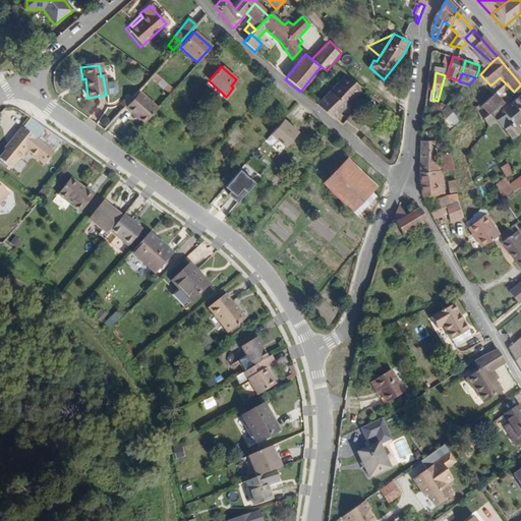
[(340,116),(363,89),(346,74),(317,105),(336,121),(340,116)]
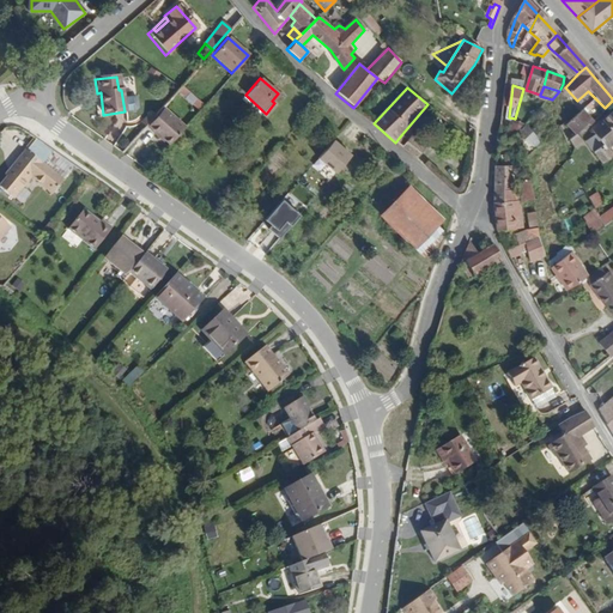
[(158,110),(143,128),(146,131),(162,113),(158,110)]
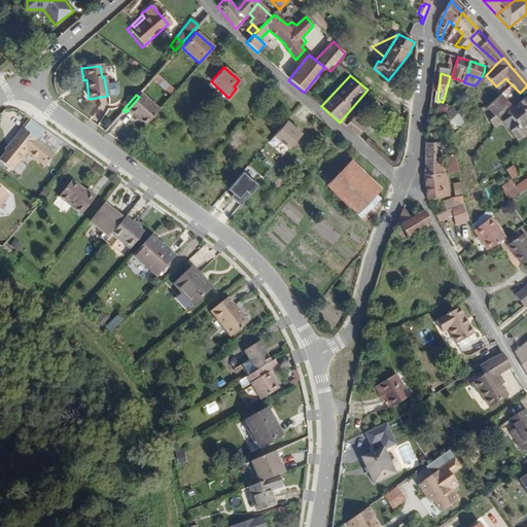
[(496,115),(508,105),(500,95),(497,97),(485,107),(493,117),(496,115)]
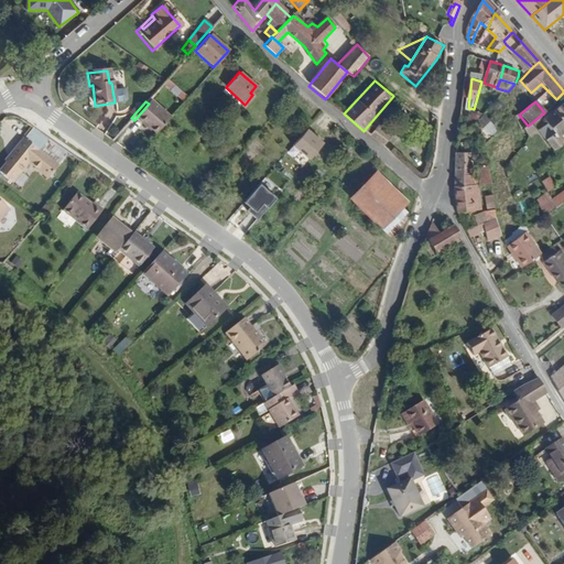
[(563,102),(553,112),(563,126),(563,102)]
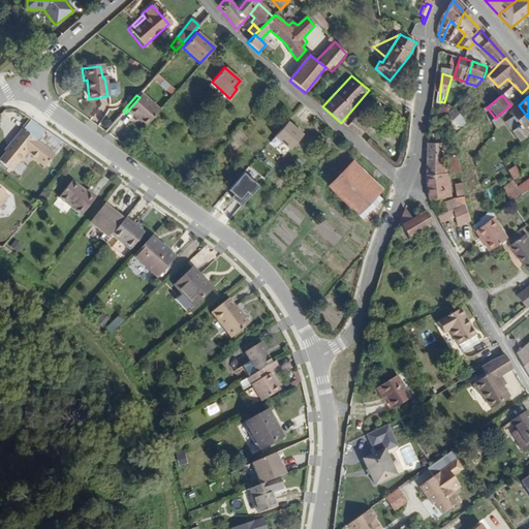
[(134,118),(144,126),(156,112),(139,97),(126,113),(132,120),(134,118)]
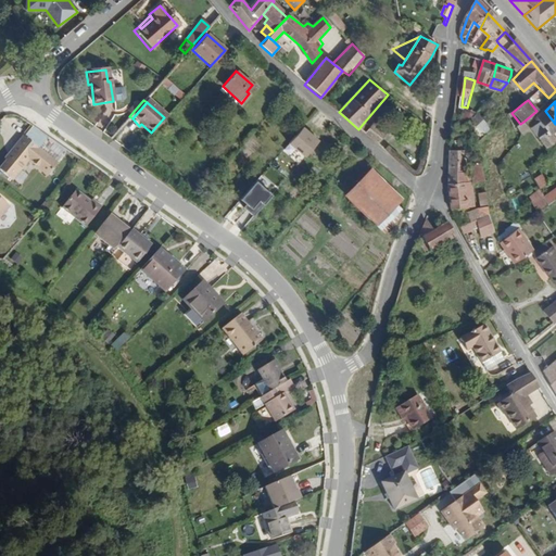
[(548,136),(555,129),(555,124),(545,111),(536,118),(539,122),(531,128),(546,149),(554,142),(548,136)]
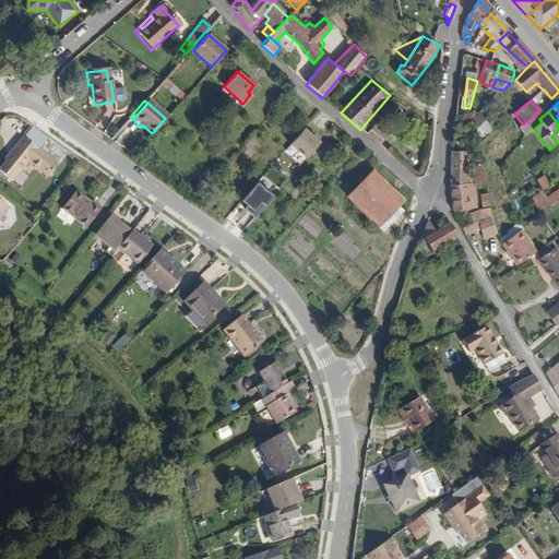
[(475,114),(468,120),(482,133),(488,127),(475,114)]
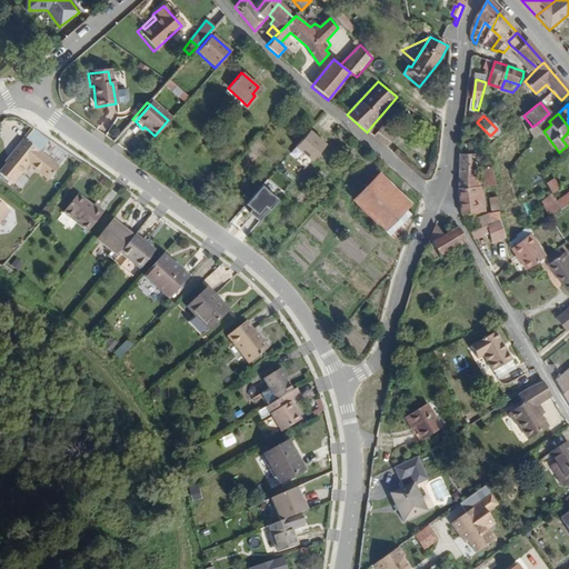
[(528,131),(532,139),(540,131),(536,125),(532,127),(528,131)]
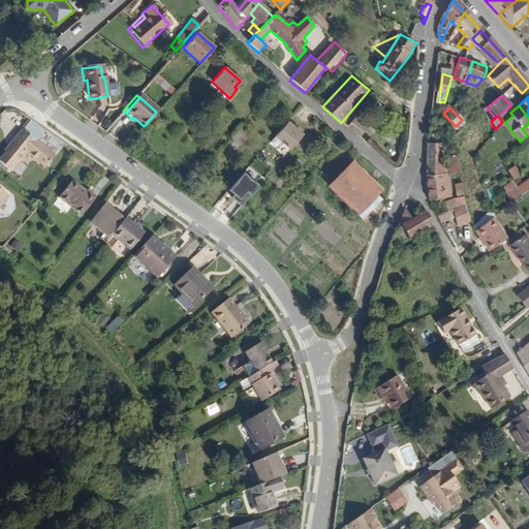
[(348,128),(361,139),(369,130),(355,119),(348,128)]
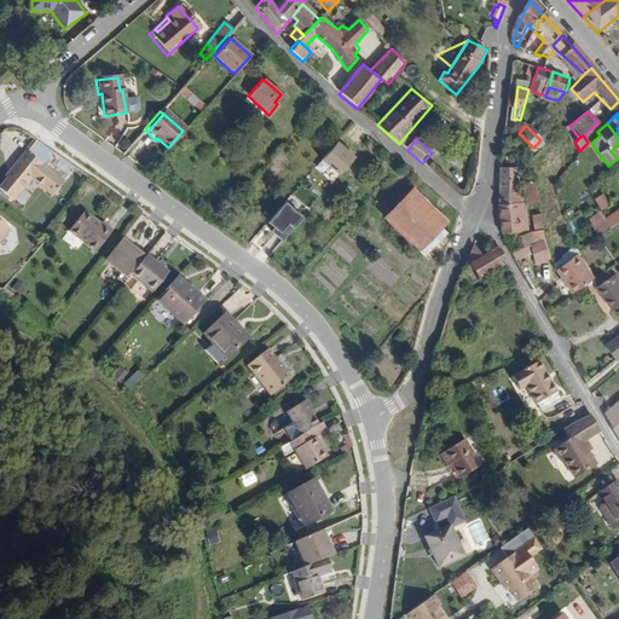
[(47,152),(32,142),(4,174),(6,177),(0,183),(0,191),(10,200),(29,177),(33,180),(35,179),(44,186),(42,189),(50,195),(61,183),(39,166),(47,152)]
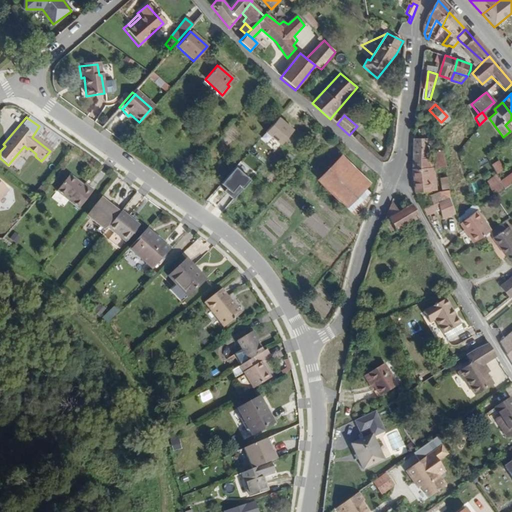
[(281,117),(267,132),(283,146),(296,130),(281,117)]
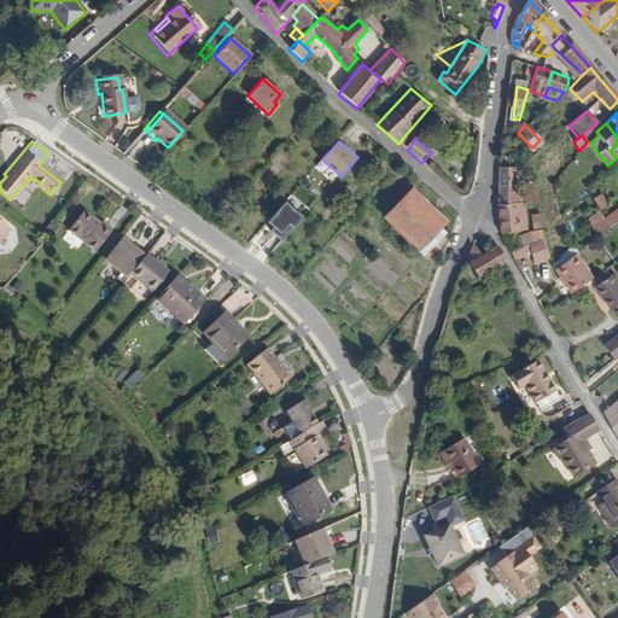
[(525,147),(507,144),(505,153),(523,157),(525,147)]
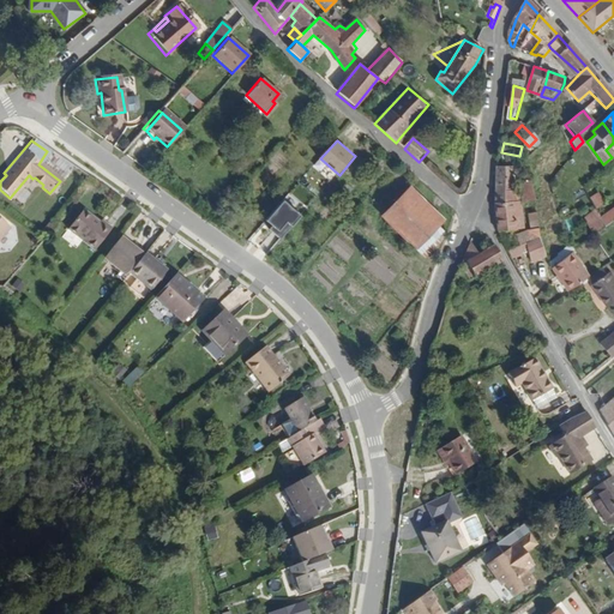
[(515,166),(498,166),(494,203),(512,202),(521,200),(518,191),(512,191),(515,166)]
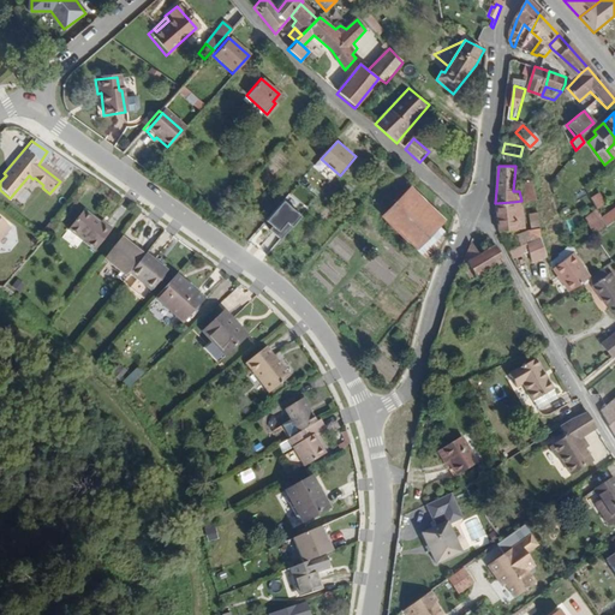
[(244,187),(250,179),(242,173),(237,180),(244,187)]
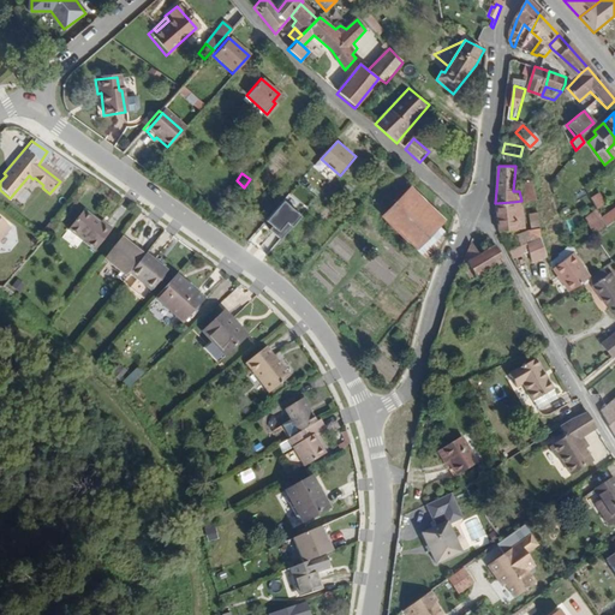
[(537,199),(531,181),(520,184),(525,201),(537,199)]
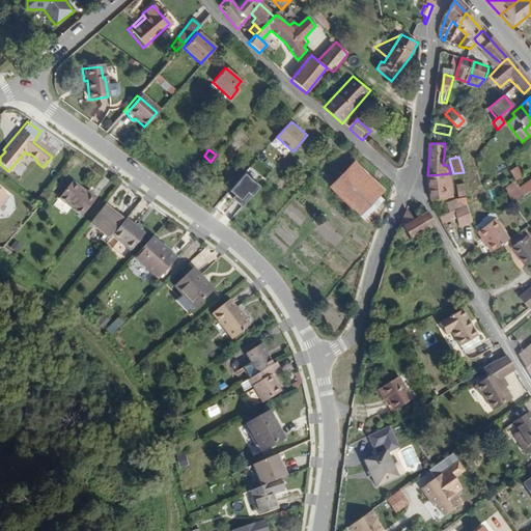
[(356,160),(330,187),(367,221),(386,201),(381,196),(387,190),(356,160)]
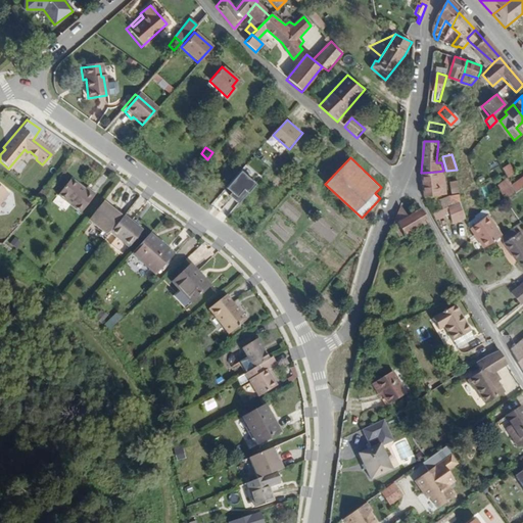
[(503,170),(509,179),(514,176),(509,167),(503,170)]
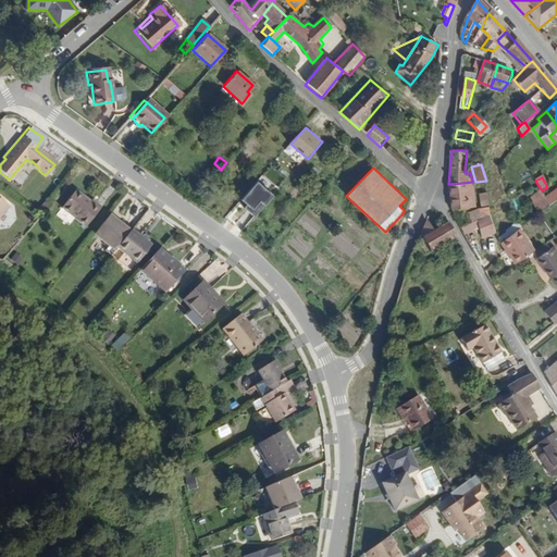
[(259,183),(243,201),(248,206),(246,208),(256,217),(273,196),(259,183)]
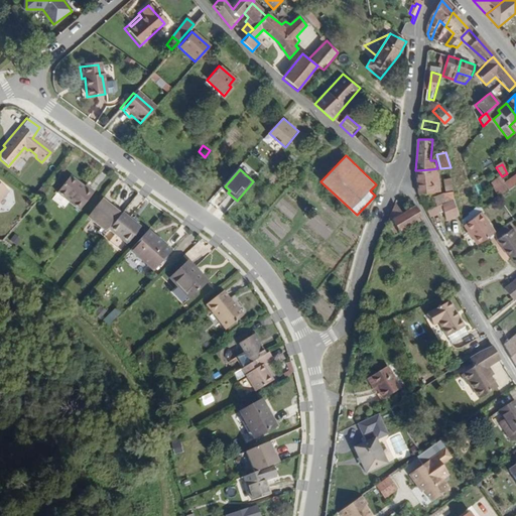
[(430,169),(415,170),(420,194),(433,191),(430,169)]
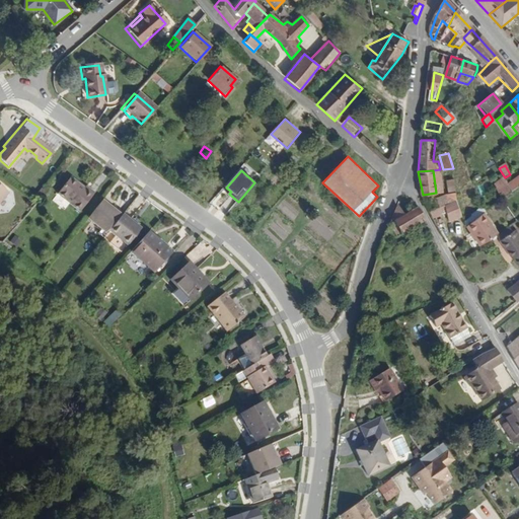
[(513,192),(518,187),(518,176),(513,181),(511,178),(507,181),(508,183),(513,192)]
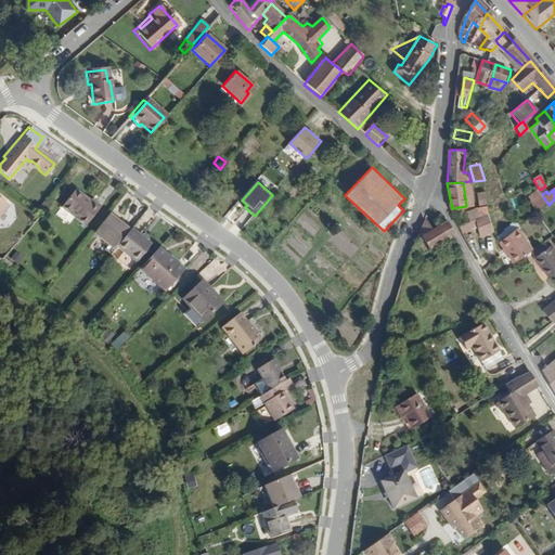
[(488,216),(486,192),(476,193),(477,207),(455,217),(459,227),(488,216)]
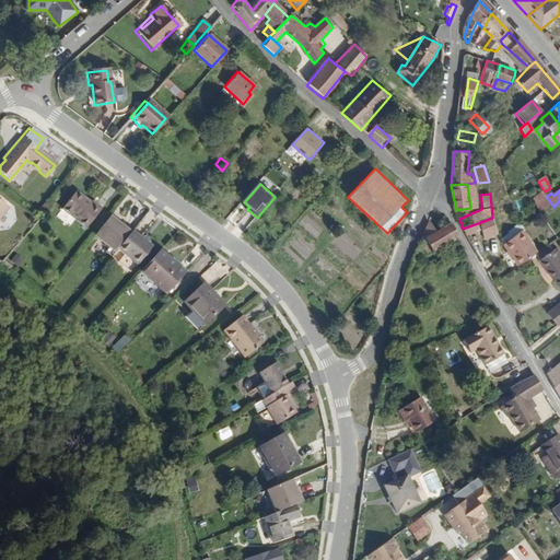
[(86,206),(73,195),(60,211),(83,230),(100,210),(90,202),(86,206)]
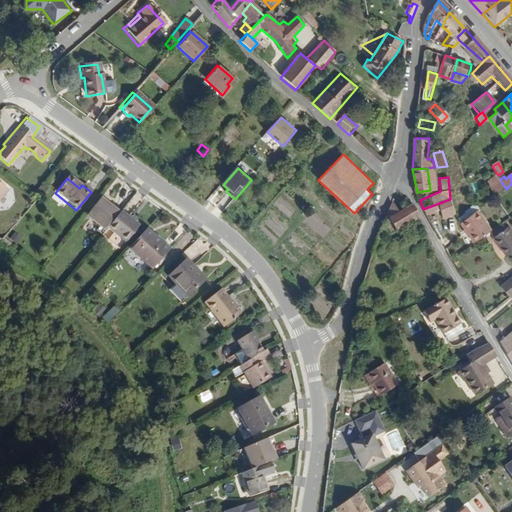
[(496,196),(506,189),(501,181),(492,187),(496,196)]
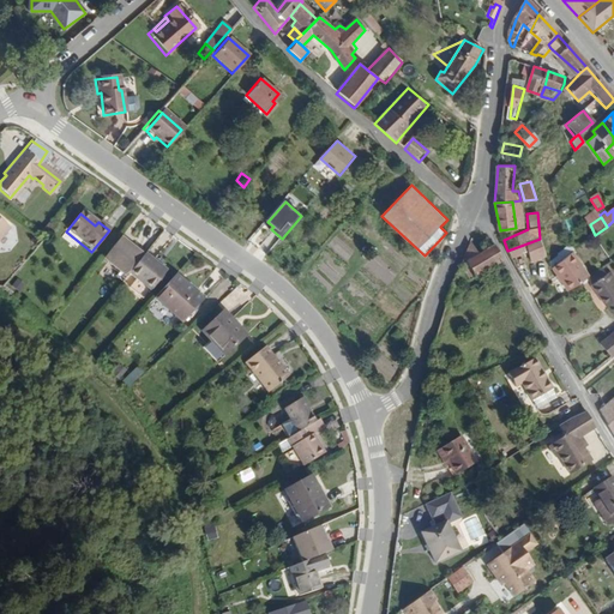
[(118,241),(101,260),(124,277),(126,275),(140,257),(118,241)]
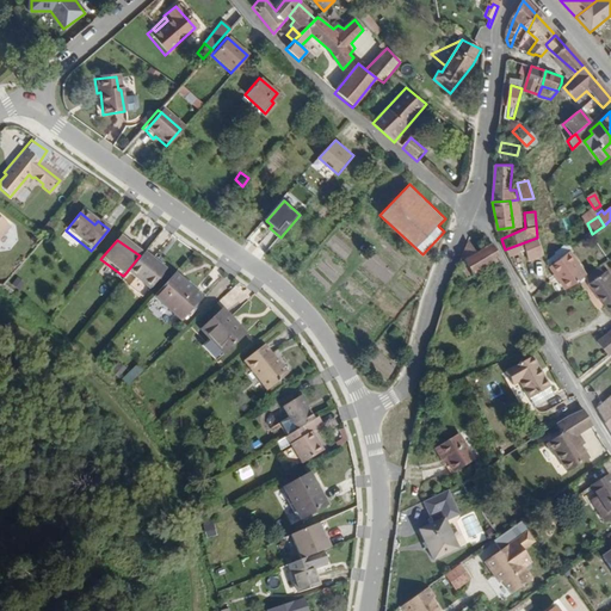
[(499,265),(488,245),(485,247),(486,252),(474,258),(463,264),(473,281),(495,267),(499,265)]
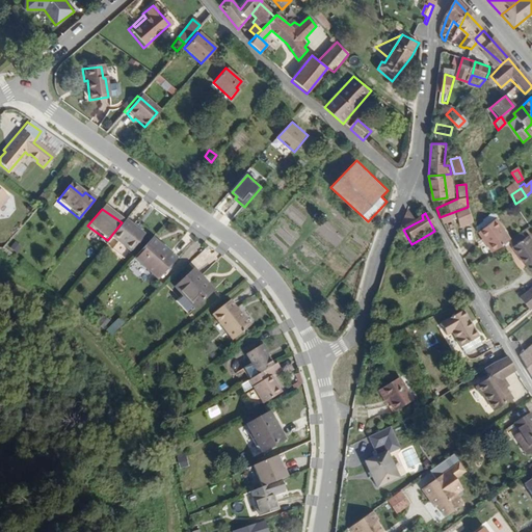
[(413,224),(406,214),(401,227),(403,230),(413,224)]
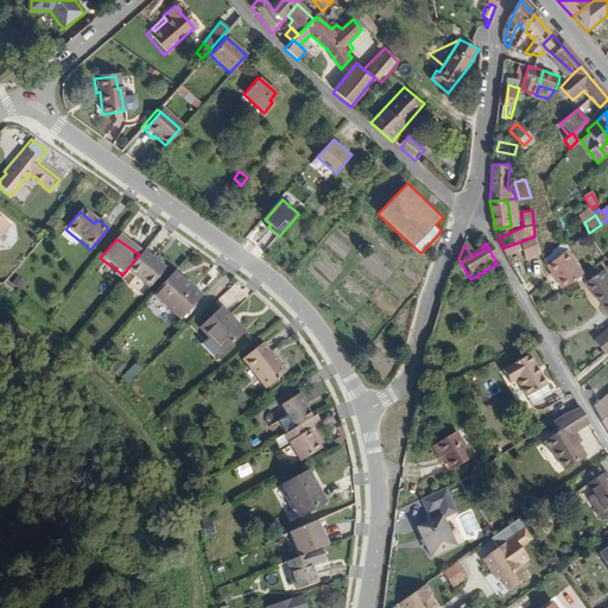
[(567,249),(548,265),(563,290),(576,280),(584,276),(567,249)]
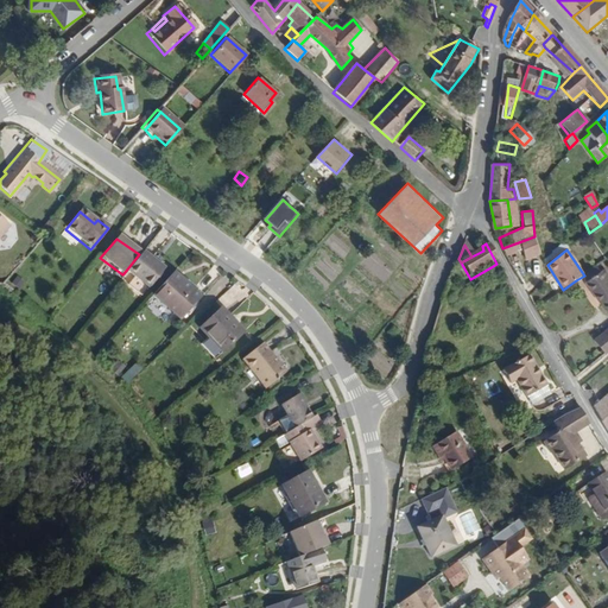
[(160,270),(140,253),(139,254),(125,272),(132,278),(125,286),(138,297),(144,287),(145,289),(160,270)]
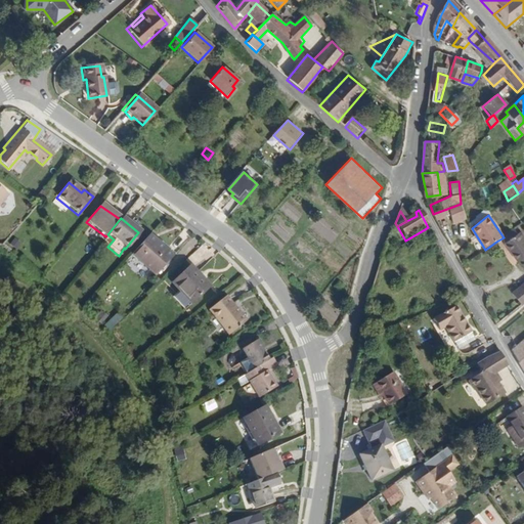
[(509,233),(504,237),(496,242),(515,266),(516,265),(523,274),(523,273),(523,253),(522,251),(523,248),(523,247),(516,236),(513,239),(509,233)]
